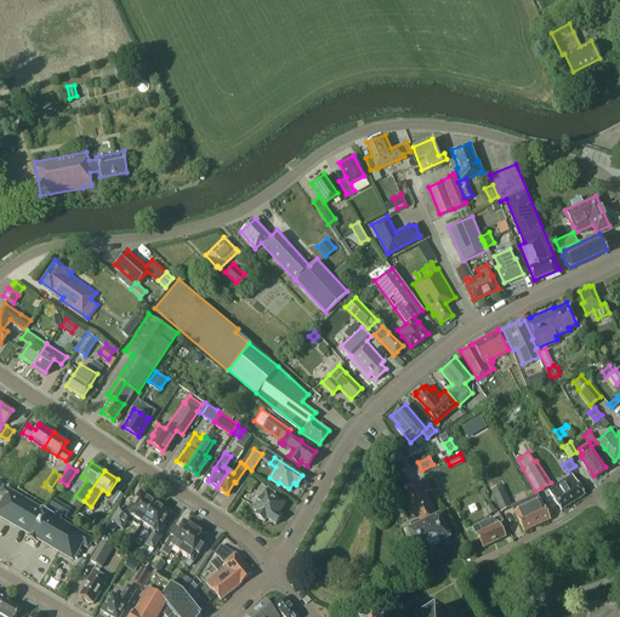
[(387,483),(400,476),(398,470),(385,476),(387,483)]
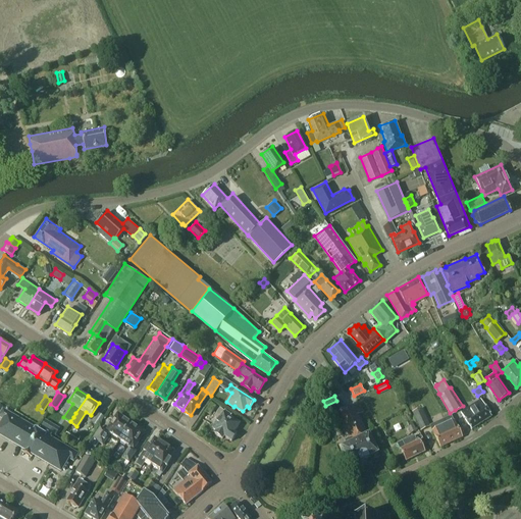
[(460,411),(471,426),(490,414),(479,398),(460,411)]
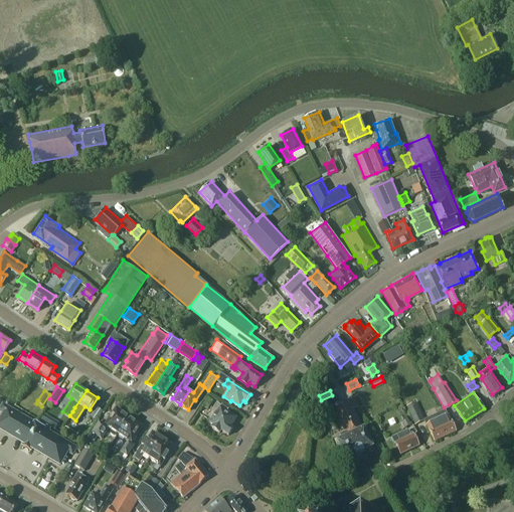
[(206,407),(212,398),(207,394),(201,404),(206,407)]
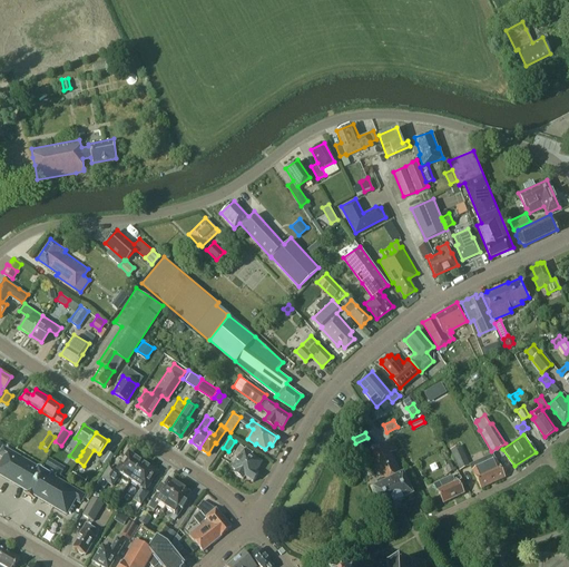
[(382,508),(393,502),(393,504),(402,499),(402,498),(412,492),(402,472),(401,472),(390,450),(395,448),(391,439),(368,450),(383,481),(372,487),(375,494),(370,496),(373,505),(380,501),(382,508)]
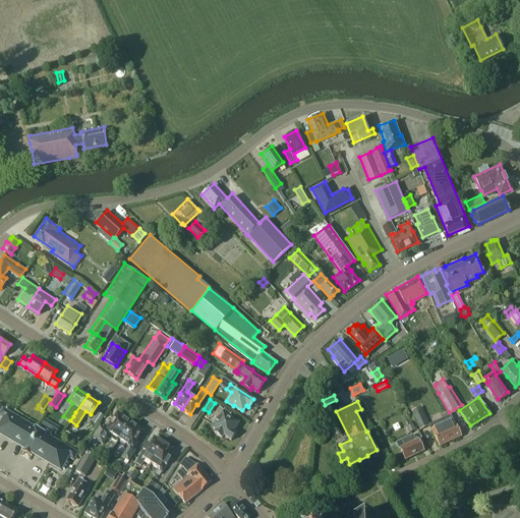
[(238,421),(228,414),(230,412),(224,408),(219,405),(213,414),(218,417),(212,425),(216,428),(214,430),(221,436),(223,434),(231,439),(235,432),(233,429),(238,421)]
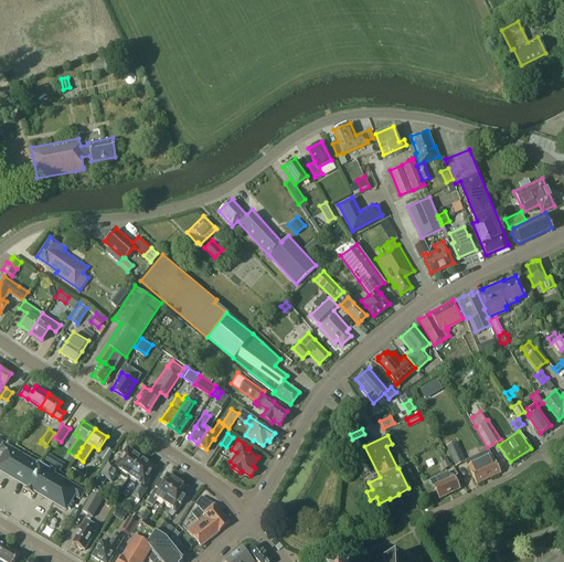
[(455,465),(463,460),(454,441),(445,444),(455,465)]
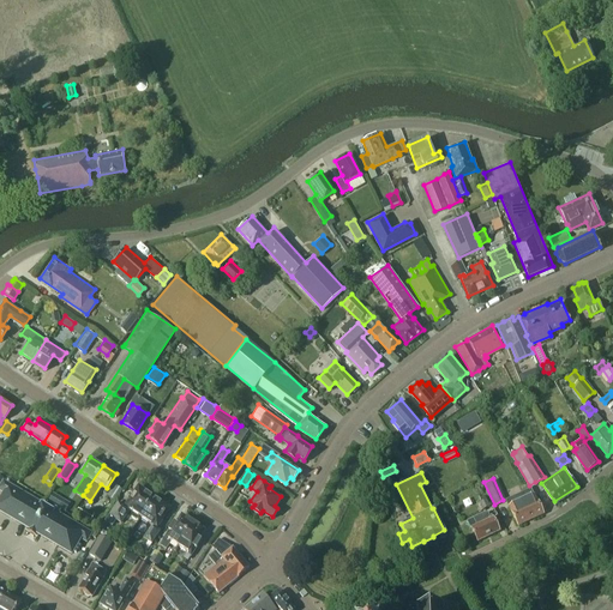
[(37,531),(71,550),(79,536),(85,539),(90,533),(2,481),(0,484),(0,489),(5,491),(0,499),(0,508),(29,525),(26,530),(36,536),(37,531)]
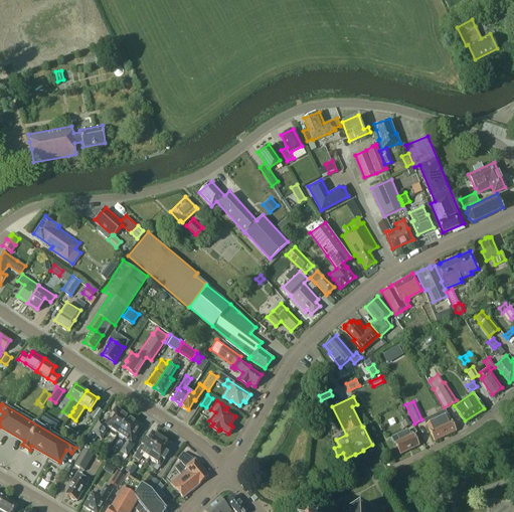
[(90,415),(96,419),(102,409),(96,405),(90,415)]
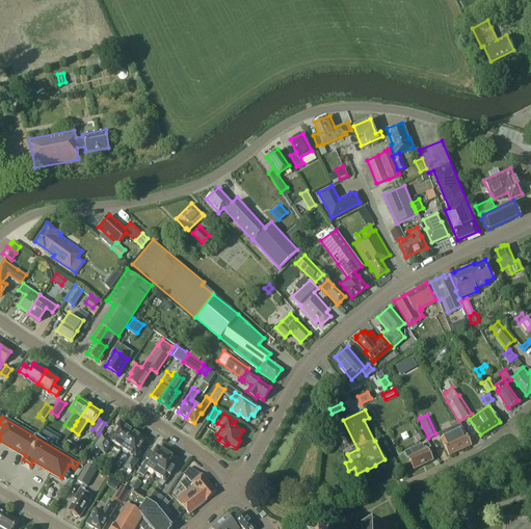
[(439,431),(449,453),(469,444),(458,421),(439,431)]
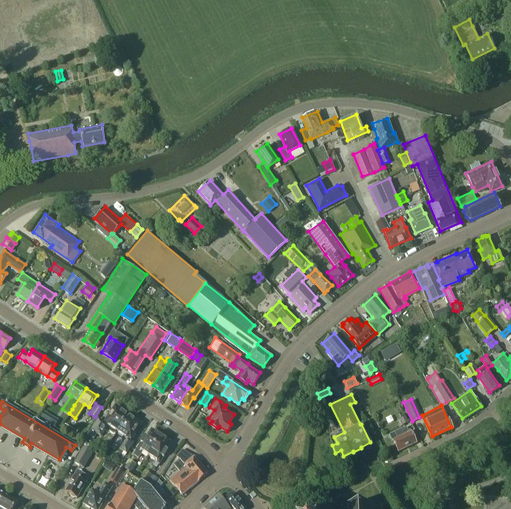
[(116,430),(127,414),(115,406),(110,414),(108,413),(103,421),(98,417),(90,428),(96,432),(100,434),(107,424),(109,426),(108,428),(109,430),(112,432),(114,431),(115,430),(116,430)]
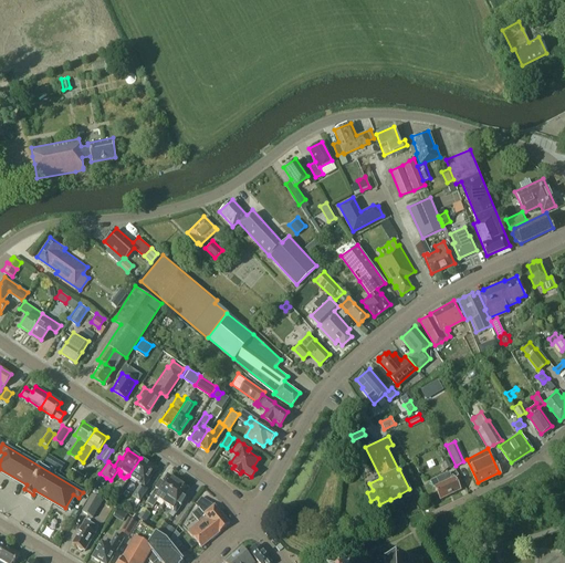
[(50,464),(54,457),(48,454),(44,460),(50,464)]
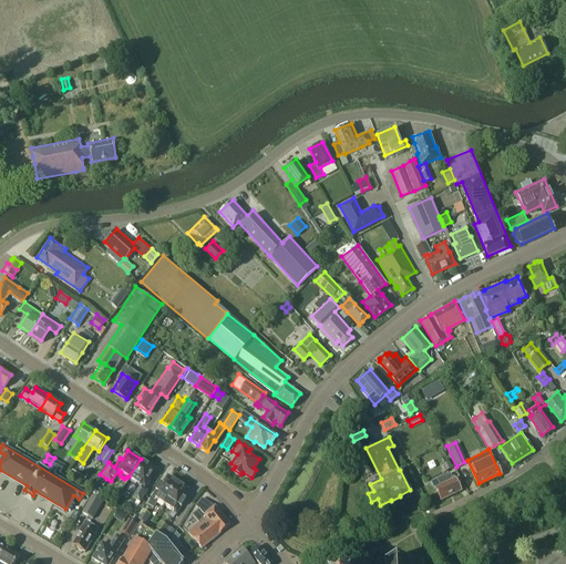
[(141,459),(129,477),(140,483),(132,495),(140,500),(147,488),(145,486),(151,478),(148,477),(155,468),(141,459)]
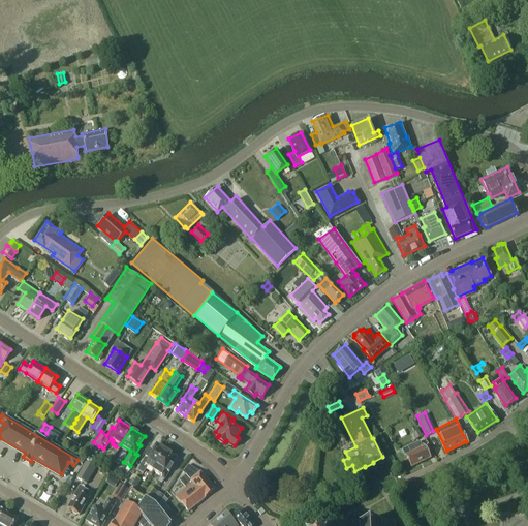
[(414,437),(422,435),(418,428),(418,429),(413,430),(412,431),(414,437)]
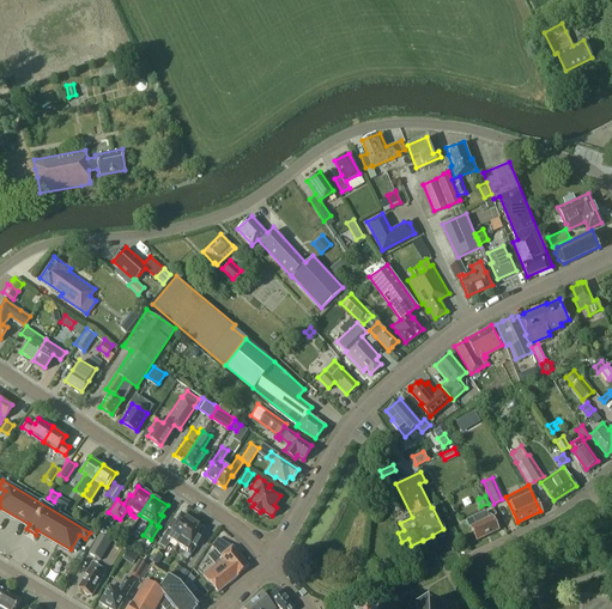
[(77,505),(73,512),(83,518),(88,512),(77,505)]
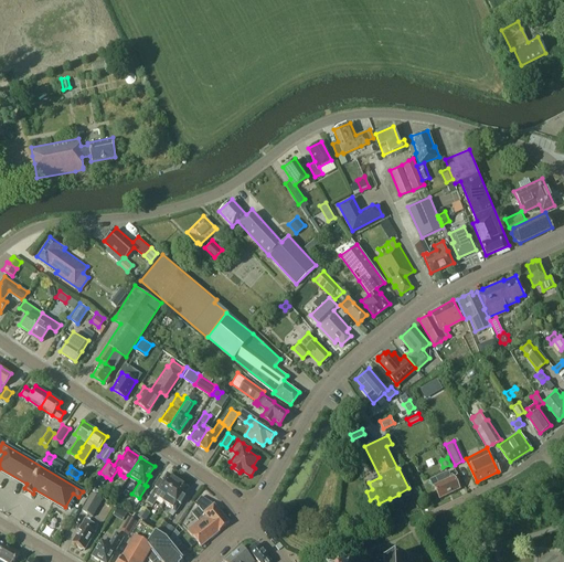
[(453,475),(450,476),(447,470),(429,478),(439,497),(459,487),(453,475)]
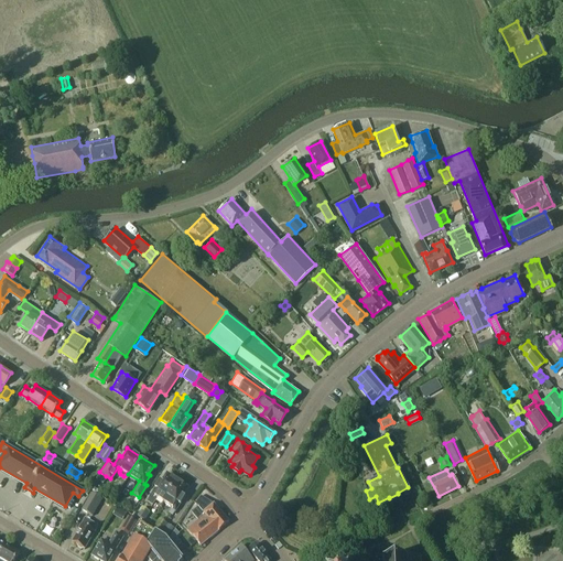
[(99,472),(96,477),(98,478),(103,481),(106,476),(99,472)]
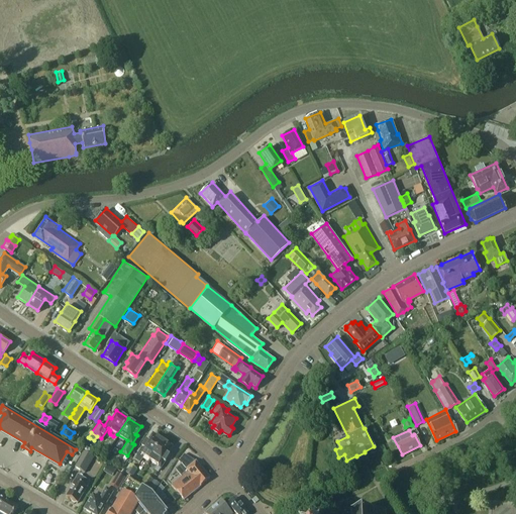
[(84,447),(90,438),(88,437),(86,435),(80,445),(84,447)]
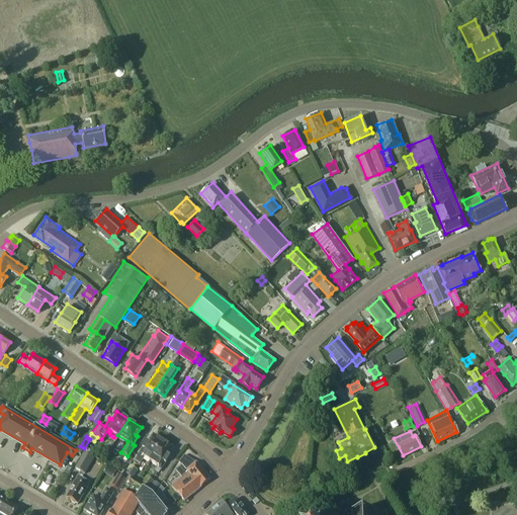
[(150,459),(161,441),(154,436),(150,441),(146,439),(138,452),(139,452),(135,458),(139,461),(144,455),(150,459)]
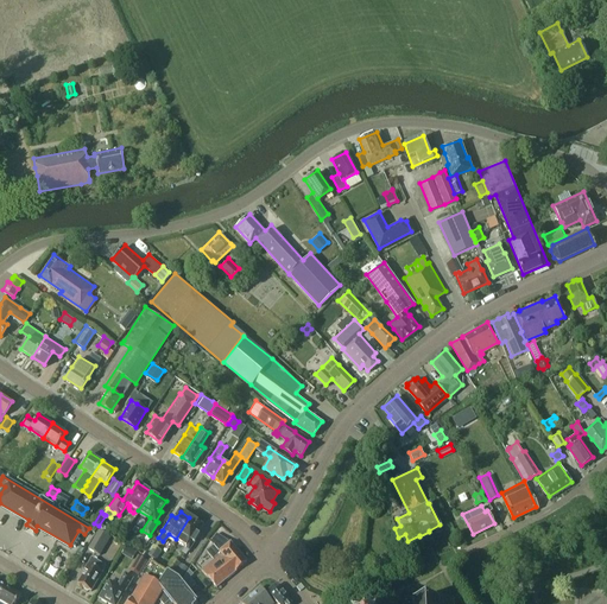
[(189,517),(176,539),(184,546),(182,550),(185,552),(188,547),(189,548),(198,533),(196,531),(200,523),(189,517)]
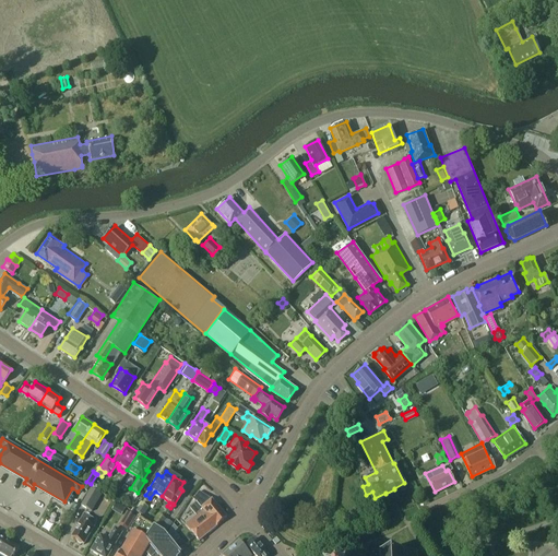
[(80,503),(91,509),(101,493),(90,486),(80,503)]
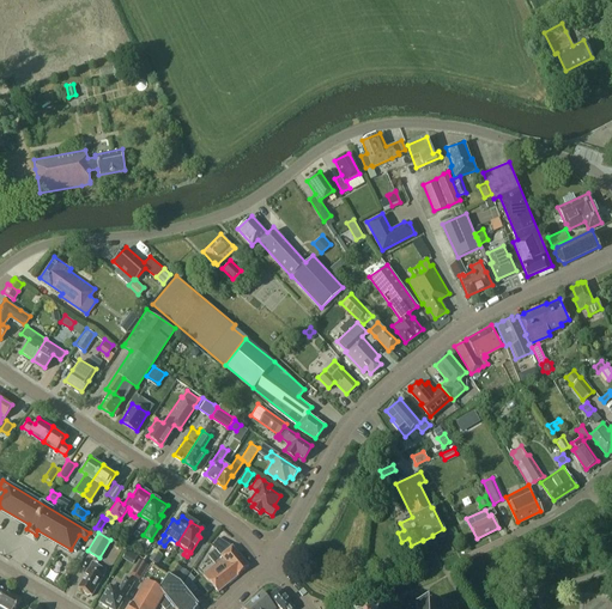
[(231,544),(230,544),(218,535),(208,548),(211,550),(207,554),(216,562),(203,573),(218,590),(248,564),(231,544)]
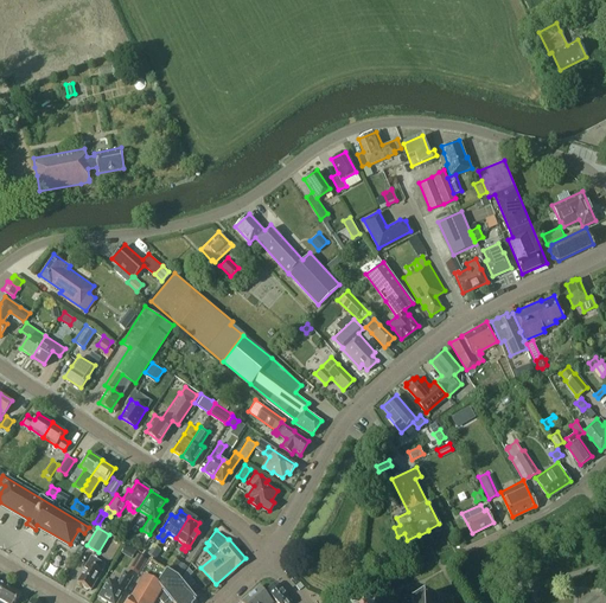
[(154,557),(160,547),(152,543),(147,552),(154,557)]
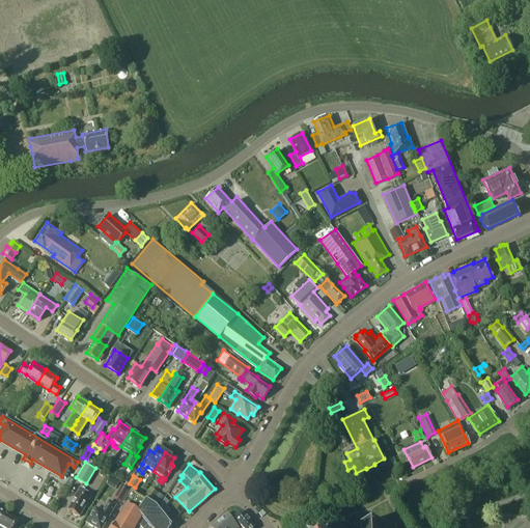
[(112,497),(120,502),(128,489),(119,483),(112,497)]
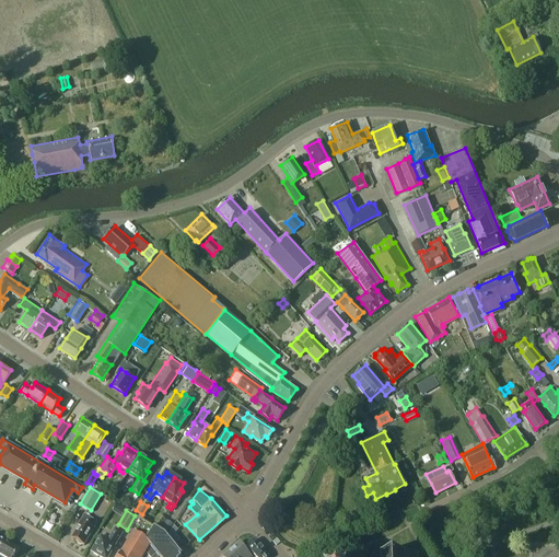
[(93,525),(96,520),(84,512),(77,524),(78,524),(71,536),(76,538),(77,541),(80,543),(82,543),(83,543),(93,525)]
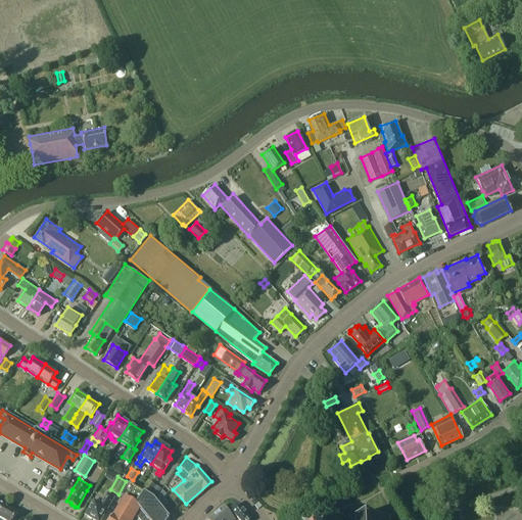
[(154,484),(148,479),(143,487),(155,495),(160,486),(155,482),(154,484)]
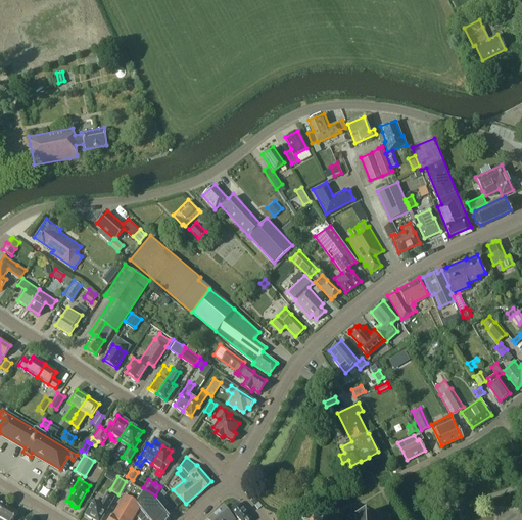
[(165,519),(169,518),(168,517),(169,516),(152,495),(128,480),(121,493),(124,495),(108,519),(132,519),(134,516),(137,519),(165,519)]
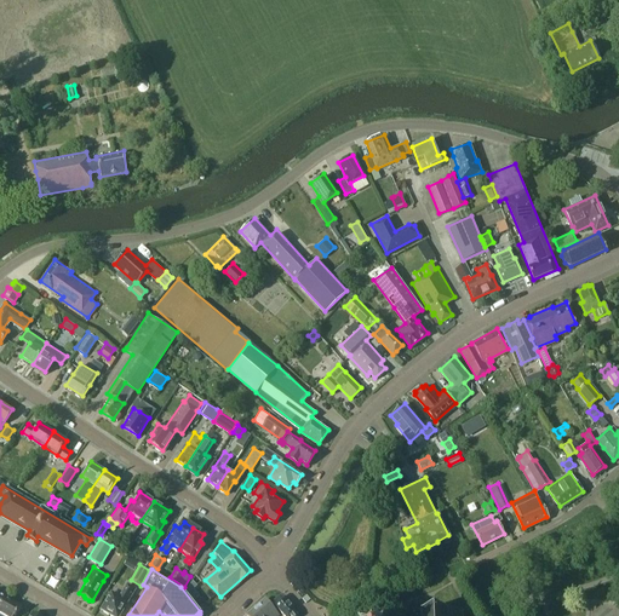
[(101,608),(115,615),(116,615),(135,587),(127,582),(119,596),(110,591),(101,608)]
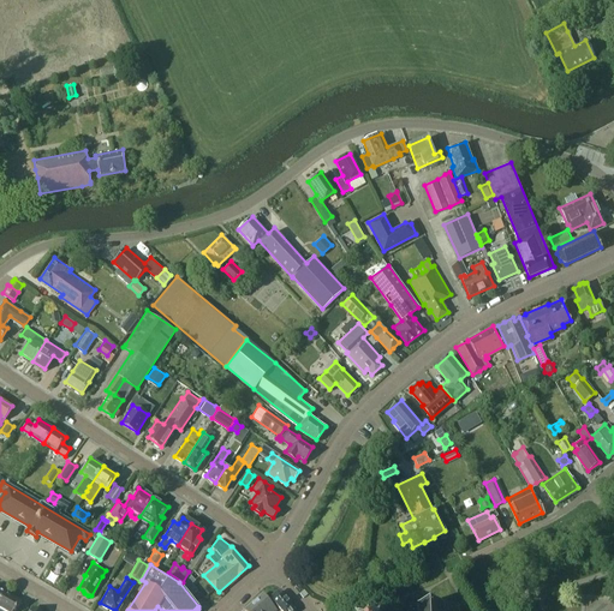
[(0,610),(13,610),(21,600),(5,591),(0,599),(0,610)]
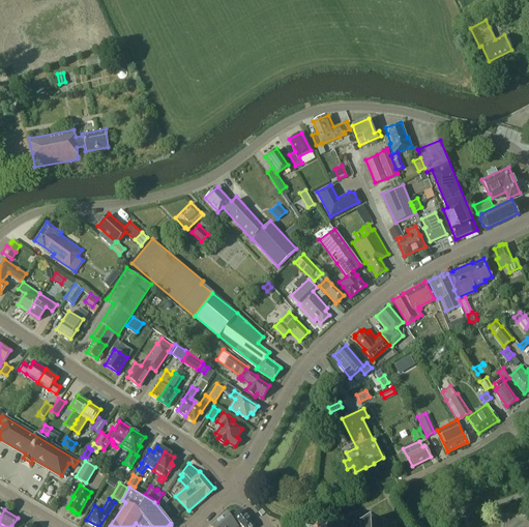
[(234,516),(243,526),(252,526),(255,525),(240,509),(238,509),(234,514),(234,516)]
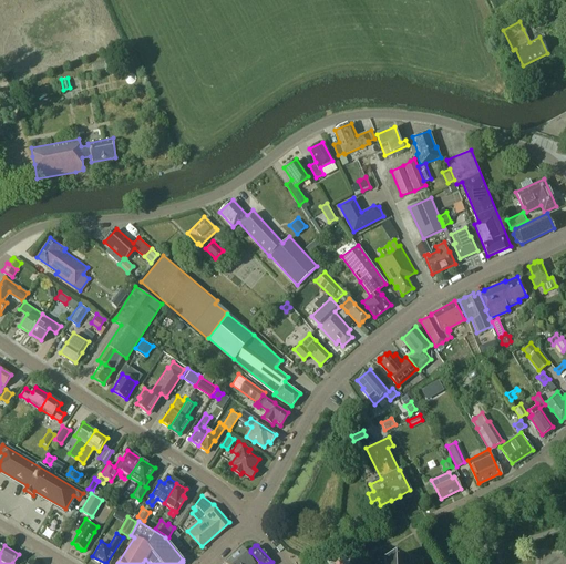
[(250,563),(255,561),(243,546),(225,562),(226,563),(250,563)]
